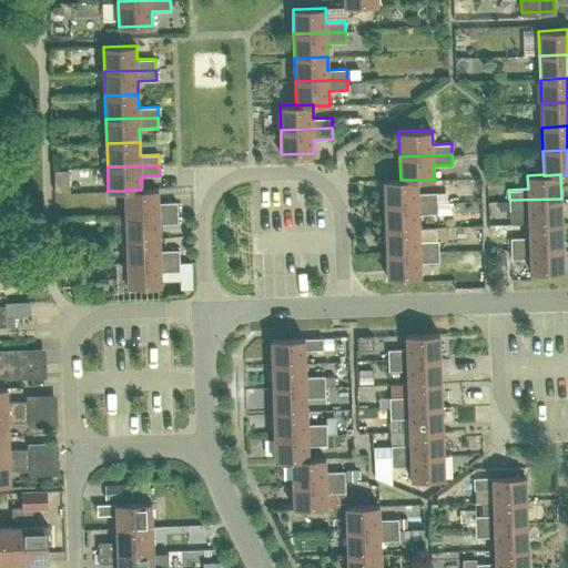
[(437,203),(436,192),(417,193),(417,180),(401,180),(384,180),(385,204),(437,203)]
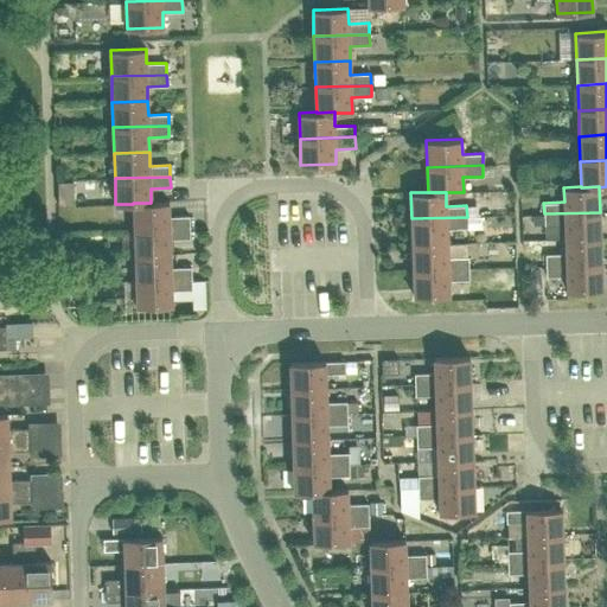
[(190,227),(190,216),(170,216),(168,202),(151,202),(151,203),(133,203),(133,204),(134,229),(190,227)]
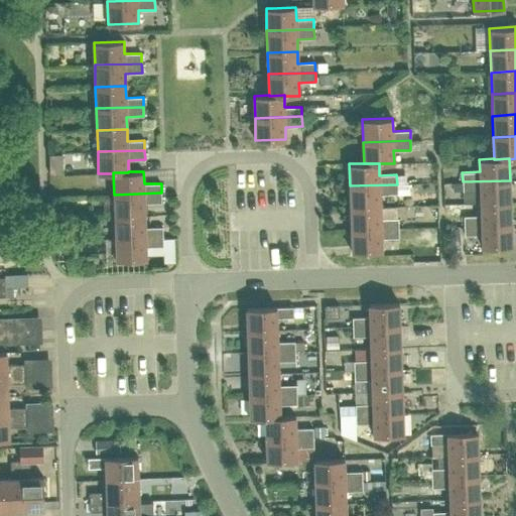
[(463,181),(463,191),(480,191),(481,203),(511,202),(510,180),(463,181)]
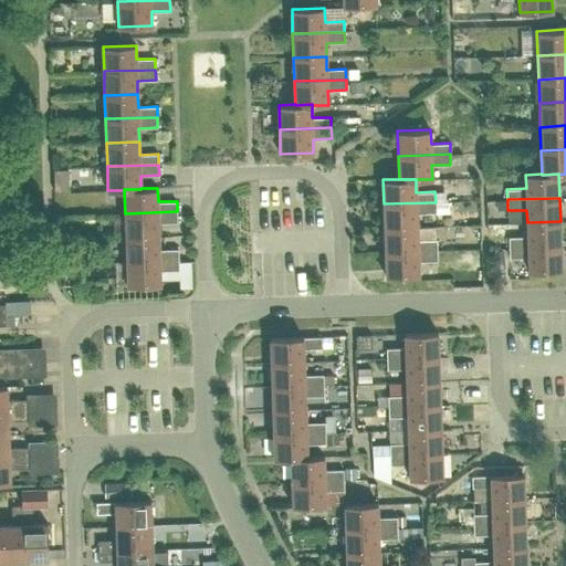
[(417,227),(417,213),(436,212),(436,202),(384,203),(385,228),(417,227)]
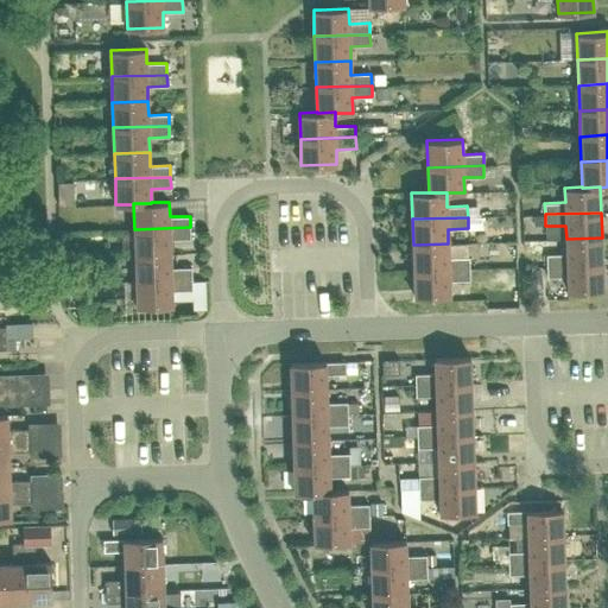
[(170,239),(190,239),(190,227),(134,229),(135,254),(171,253),(170,239)]
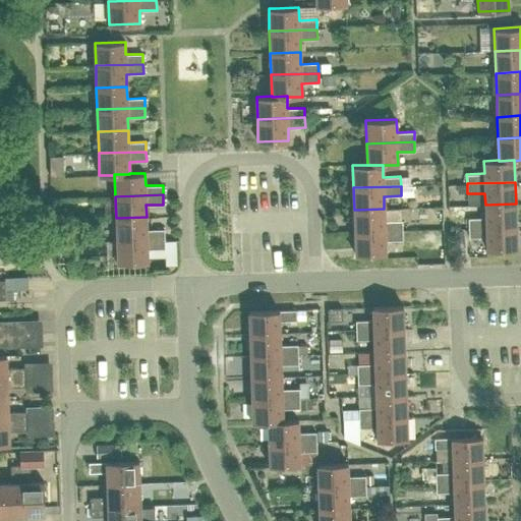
[(485,218),(468,218),(468,227),(516,226),(516,204),(485,205),(485,218)]
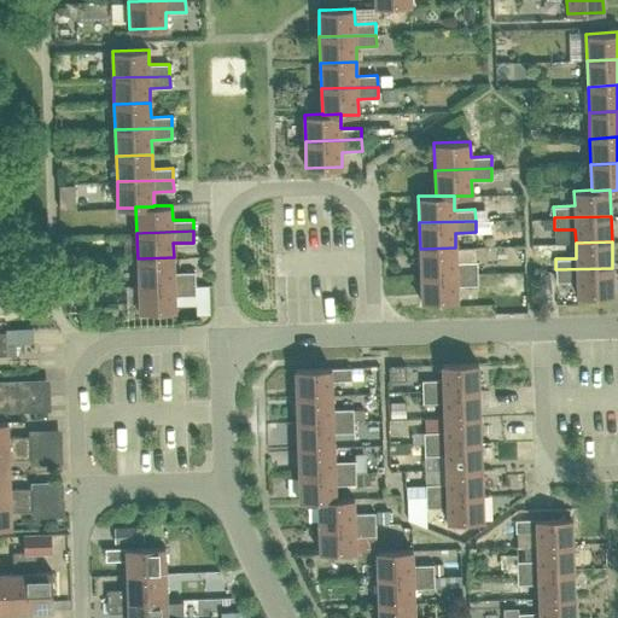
[(477,261),(456,262),(455,248),(420,249),(420,274),(477,273),(477,261)]
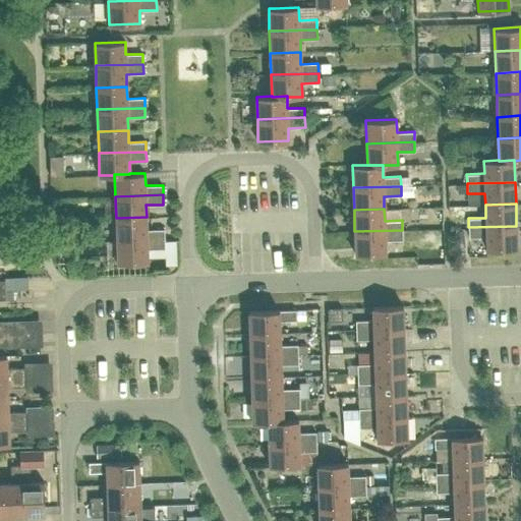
[(164,229),(147,229),(147,217),(116,218),(117,240),(165,238),(164,229)]
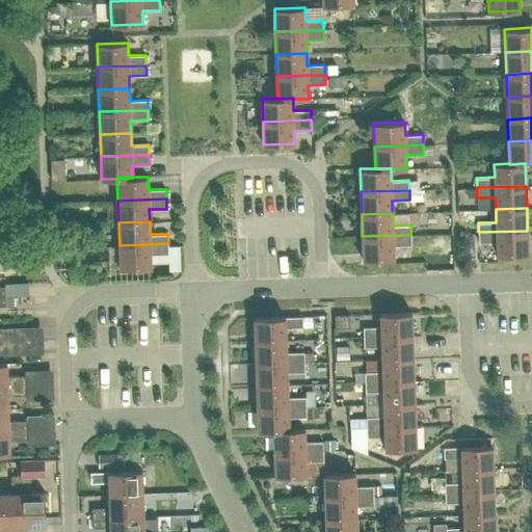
[(497,255),(528,254),(527,231),(478,232),(479,242),(497,242),(497,255)]
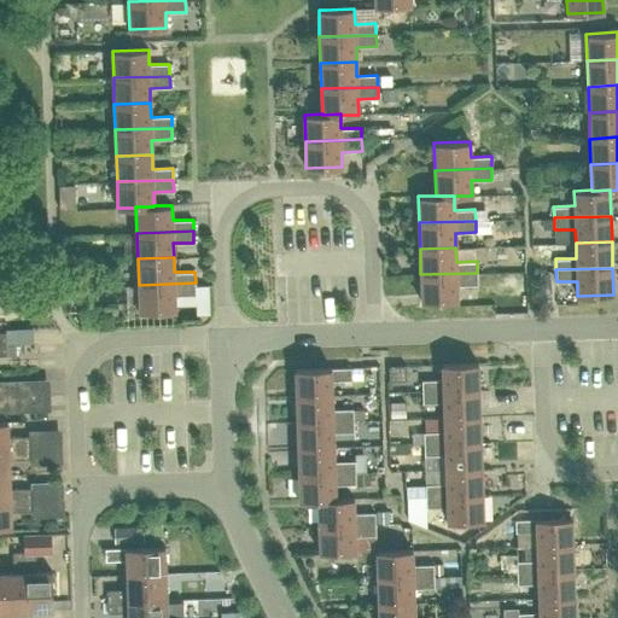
[(420,274),(421,302),(458,301),(458,285),(478,285),(477,273),(420,274)]
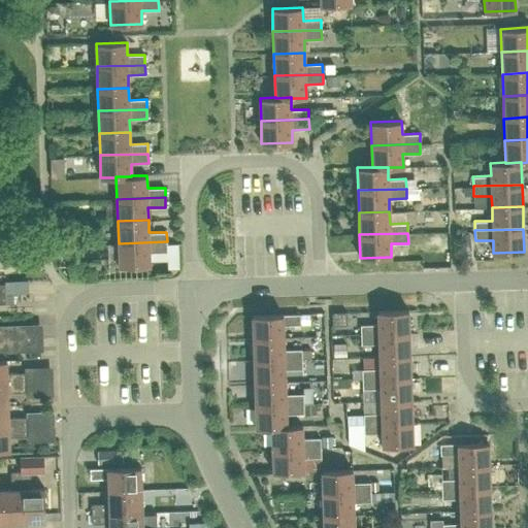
[(150,253),(167,252),(167,243),(167,241),(119,243),(119,266),(150,265),(150,253)]
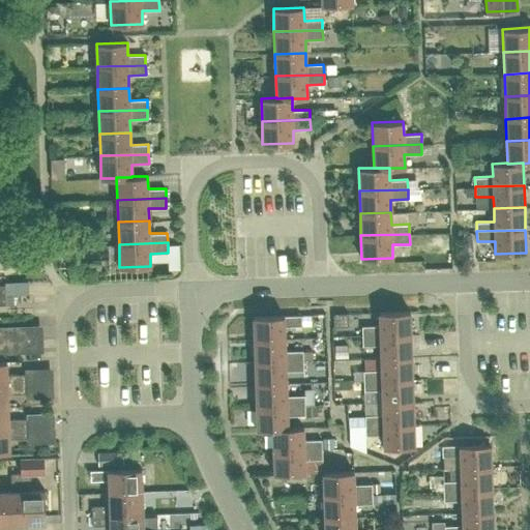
[(179,244),(168,244),(168,253),(168,257),(179,257),(179,244)]
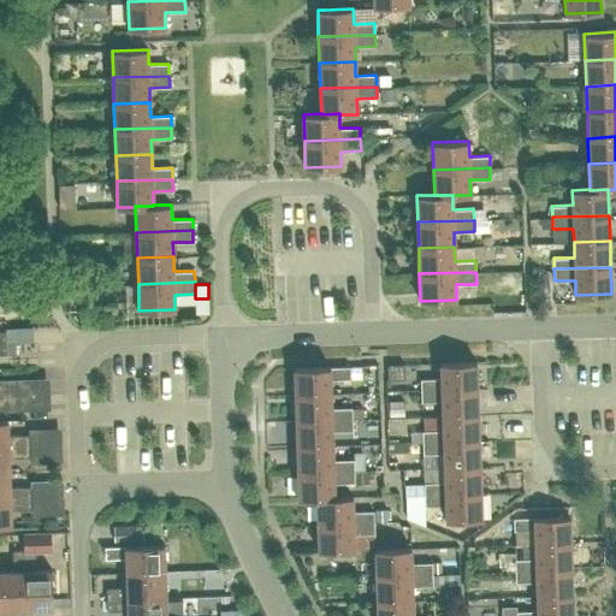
[(440,378),(420,379),(421,391),(478,389),(477,361),(440,362),(440,378)]
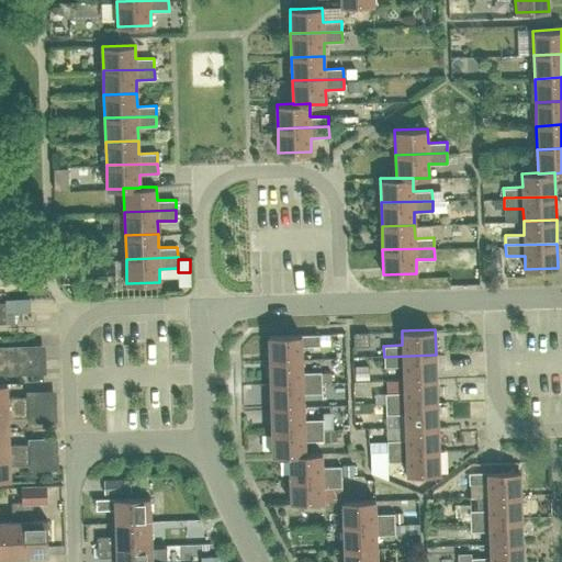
[(352,333),(353,347),(369,346),(369,332),(352,333)]
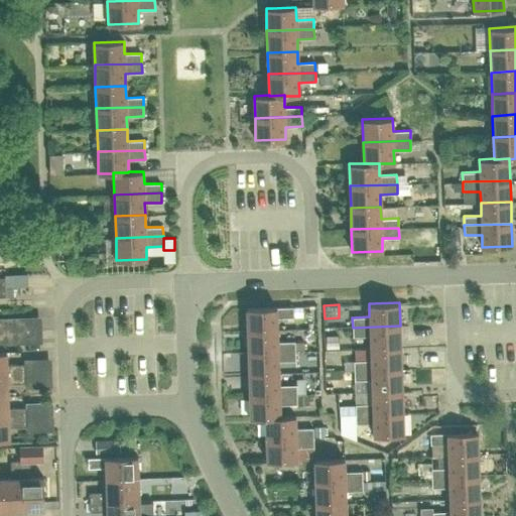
[(293,306),(246,308),(247,331),(277,330),(277,317),(294,317),(293,306)]
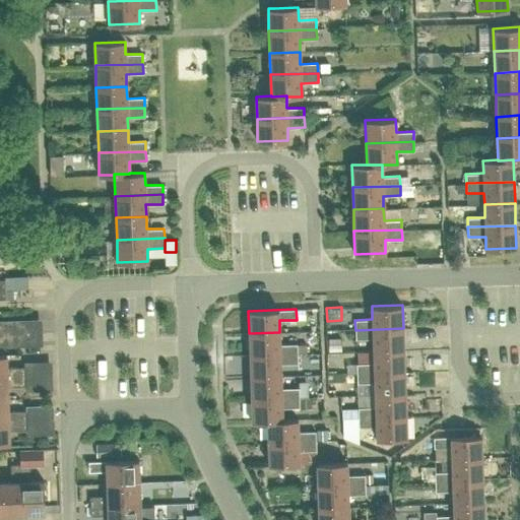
[(0,332),(18,332),(18,323),(6,324),(6,323),(0,323),(0,332)]
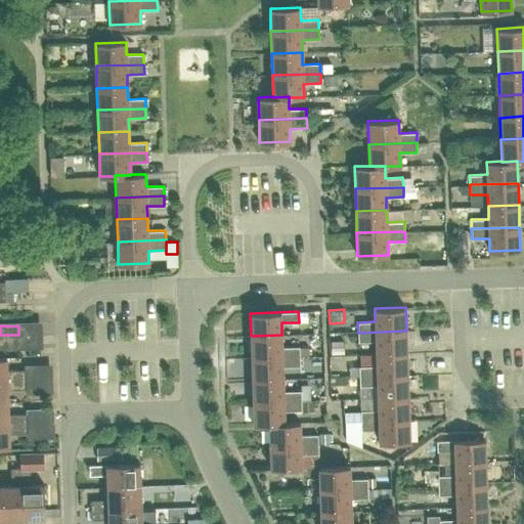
[(358,342),(376,341),(377,353),(406,352),(406,331),(358,333),(358,342)]
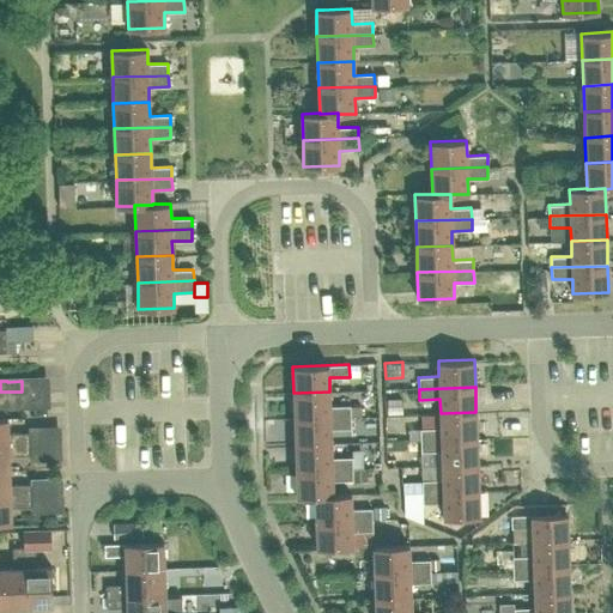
[(0,392),(0,404),(23,404),(22,392),(0,392)]
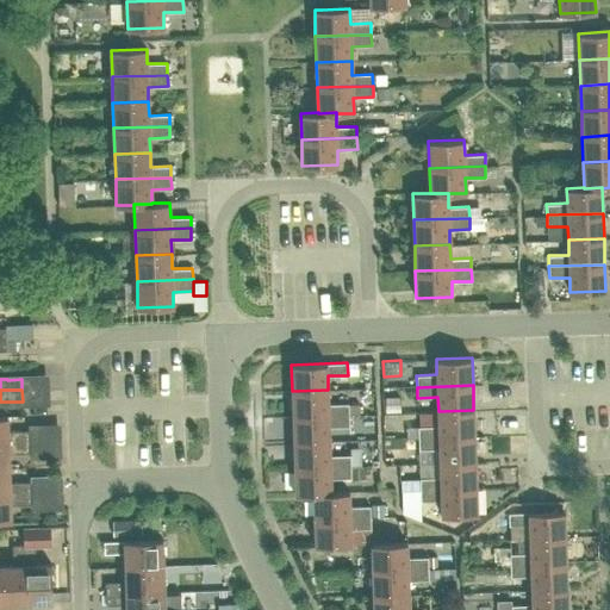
[(349,415),(348,404),(328,404),(328,390),(292,391),(293,417),(349,415)]
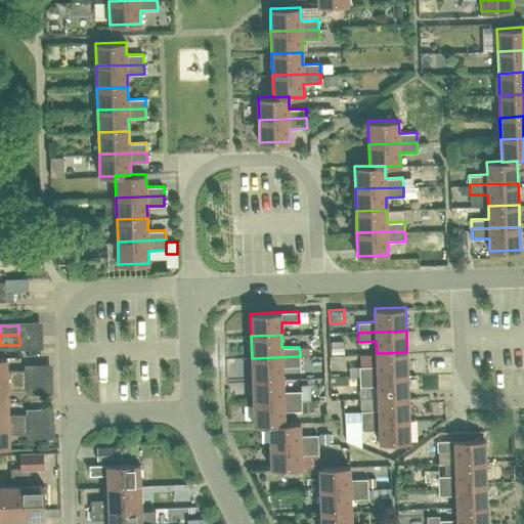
[(377,365),(359,366),(359,377),(407,375),(406,352),(377,353),(377,365)]
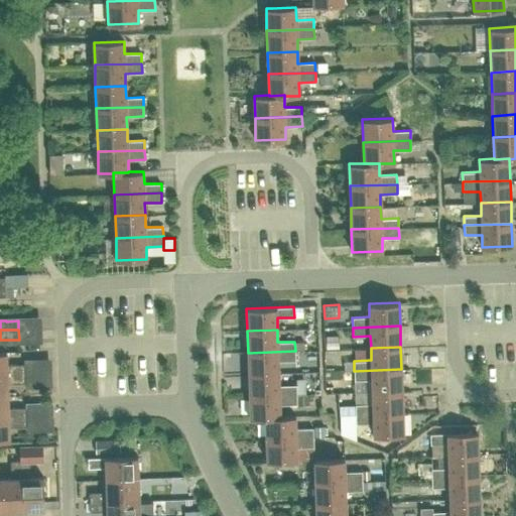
[(0,374),(24,373),(24,364),(7,364),(6,352),(0,351),(0,374)]
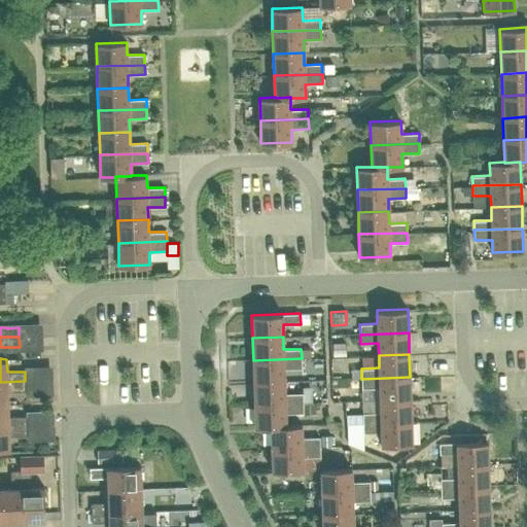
[(284,381),(284,369),(302,369),(302,358),(253,360),(254,382),(284,381)]
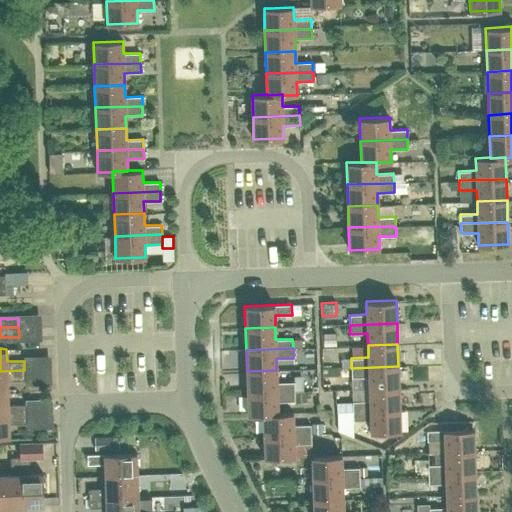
[(352,377),(369,377),(369,388),(399,387),(398,366),(351,368),(352,377)]
